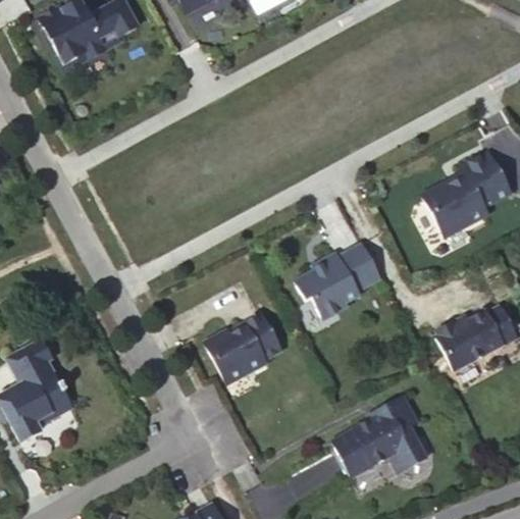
[(139,26),(125,0),(115,0),(89,14),(82,0),(79,0),(62,8),(60,4),(39,15),(64,62),(79,55),(83,53),(86,59),(124,39),(122,34),(139,26)]
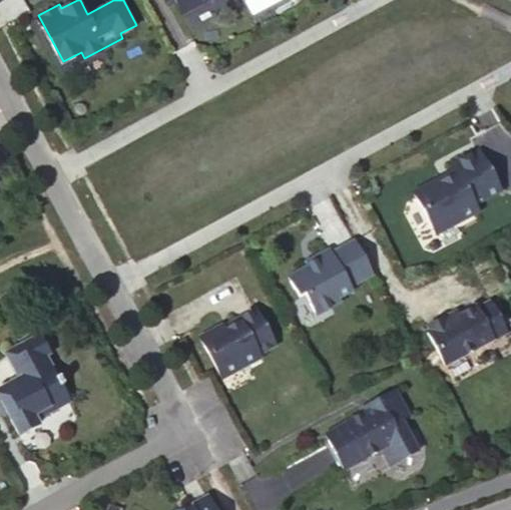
[(184,0),(189,10),(207,0),(184,0)]
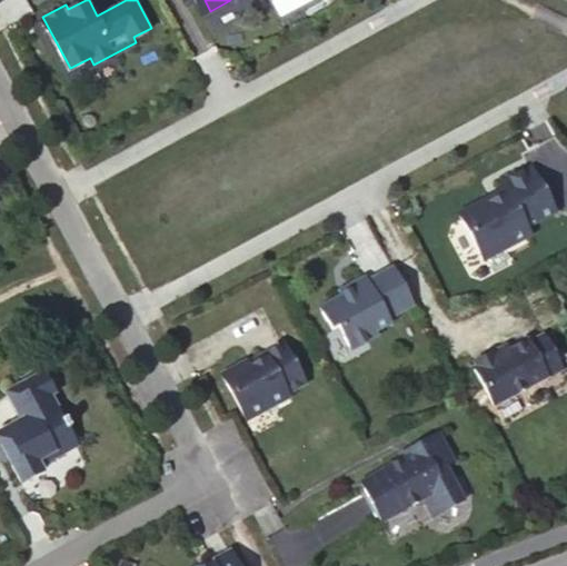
[(551,201),(527,157),(498,172),(503,181),(484,191),(483,189),(456,204),(481,250),(527,225),(523,217),(551,201)]
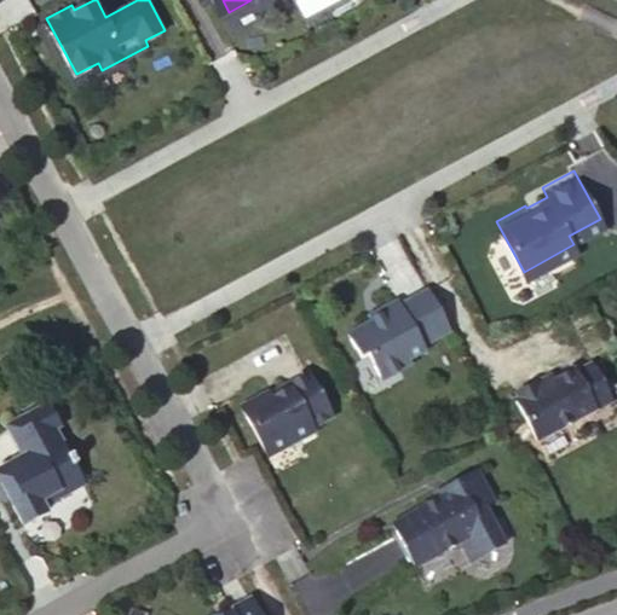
[(397,299),(378,308),(381,314),(373,319),(350,331),(363,355),(370,353),(384,378),(411,363),(409,359),(426,349),(424,344),(453,330),(430,286),(401,302),(397,299)]
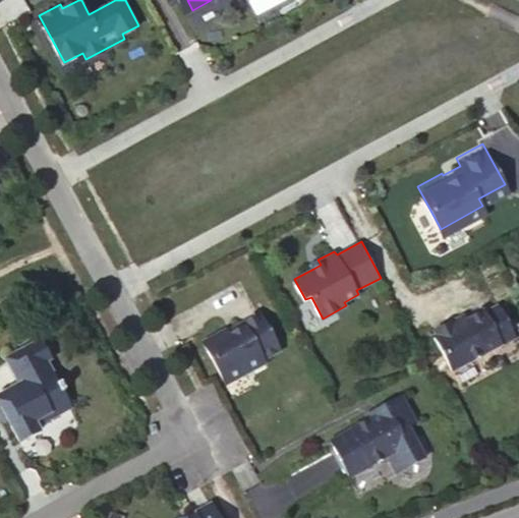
[(321,265),(318,260),(310,264),(313,269),(321,265)]
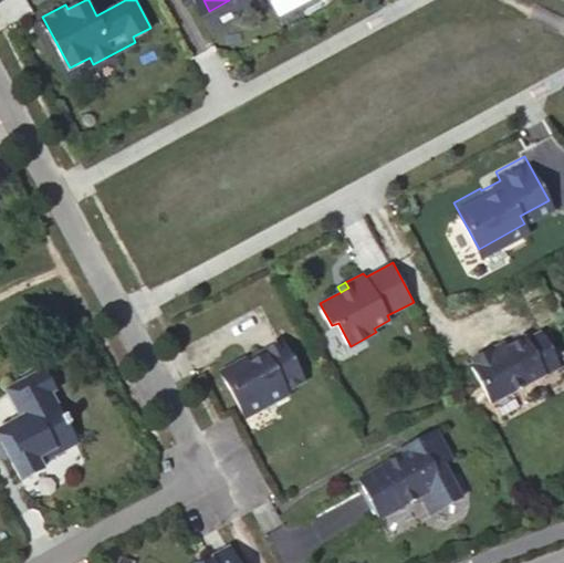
[(476,363),(473,365),(493,402),(560,365),(542,331),(526,340),(525,337),(507,347),(494,353),(492,351),(491,348),(473,360),(476,363)]
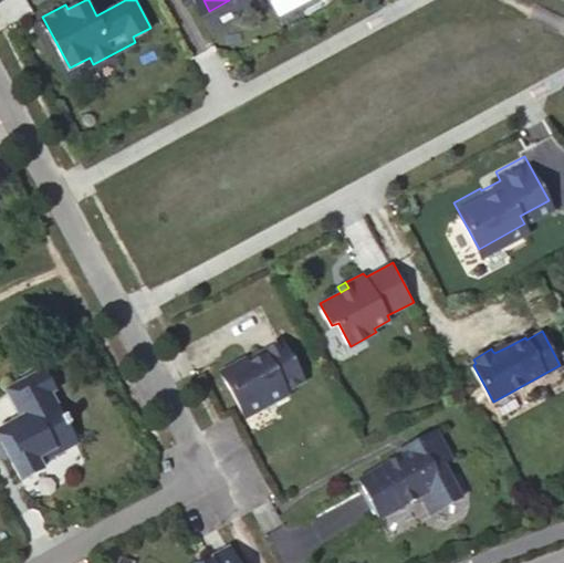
[(222,371),(247,415),(289,393),(286,389),(305,379),(284,340),(264,351),(265,354),(250,363),(247,357),(222,371)]
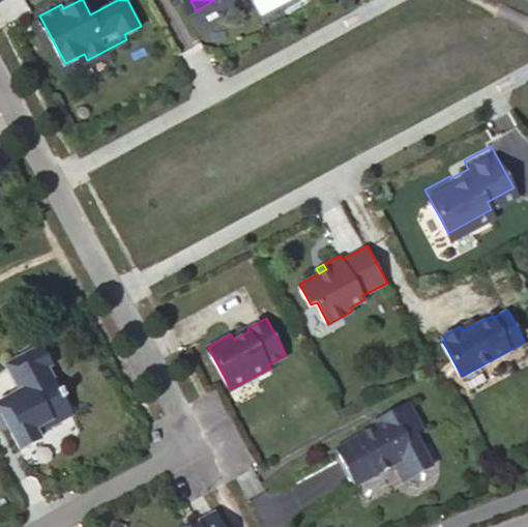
[(463,330),(474,325),(473,322),(461,328),(463,330)]
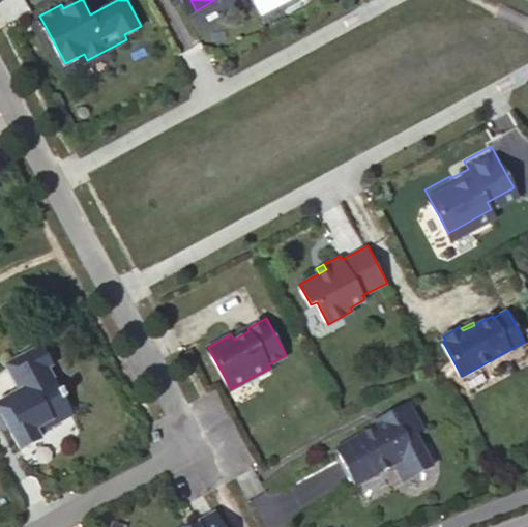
[(59,378),(41,345),(6,363),(22,390),(26,399),(1,411),(22,448),(40,438),(37,433),(72,414),(64,399),(66,397),(62,389),(59,390),(54,381),(59,378)]
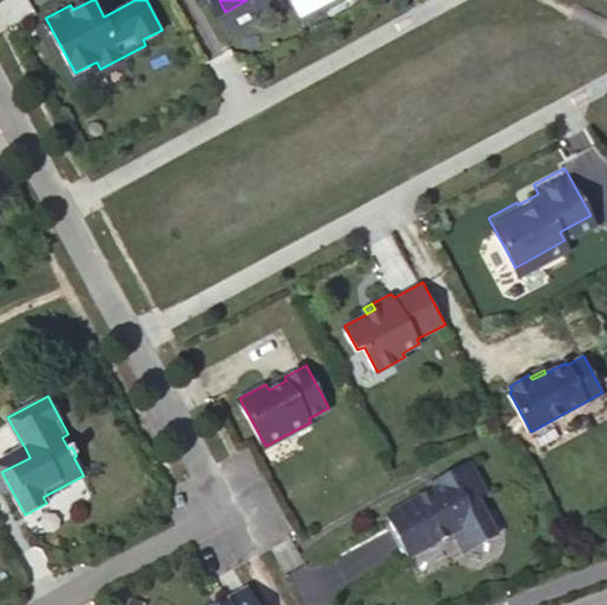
[(0,470),(1,472),(30,458),(25,448),(0,461),(0,470)]
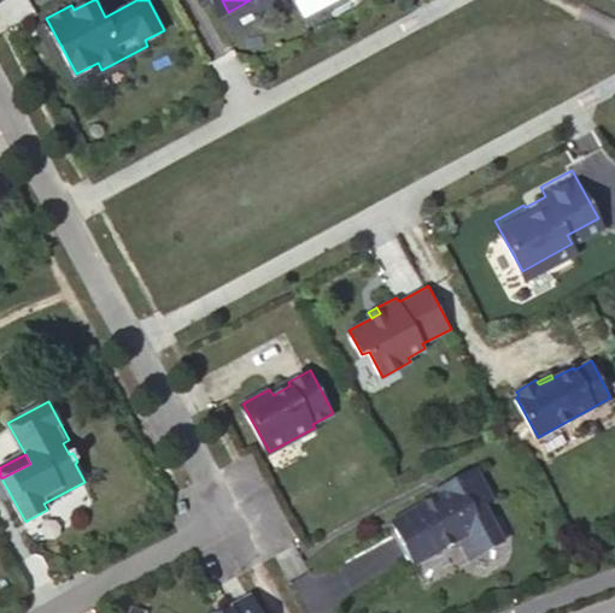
[(439,496),(393,520),(416,563),(461,538),(472,558),(504,541),(485,502),(493,497),(478,467),(451,483),(454,488),(439,496)]
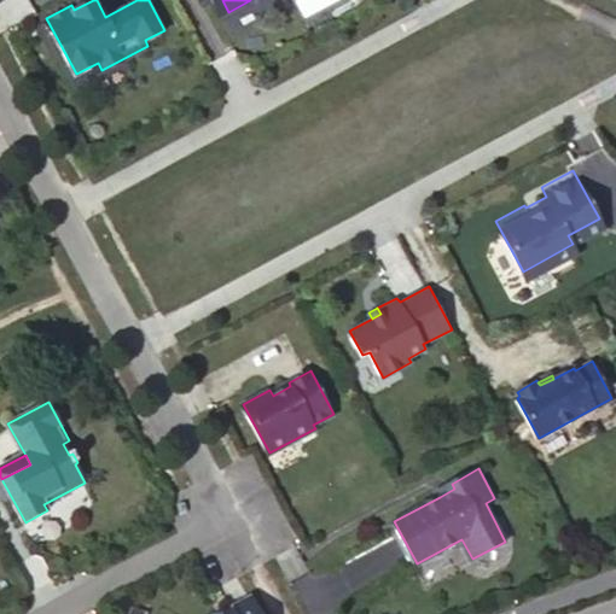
[(440,497),(454,489),(452,484),(436,491),(440,497)]
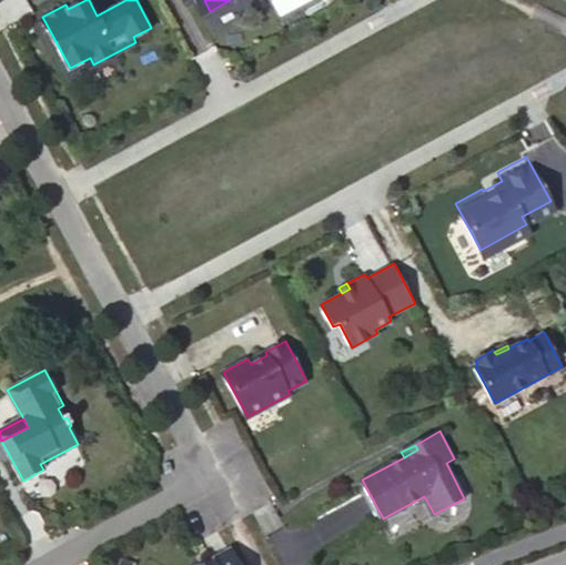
[(239,564),(233,554),(215,563),(214,561),(205,564),(239,564)]
